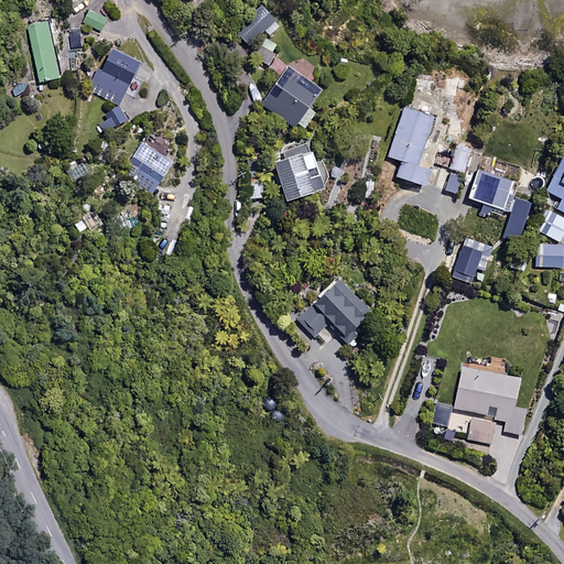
[(273,21),(259,6),(234,30),(248,44),(273,21)]
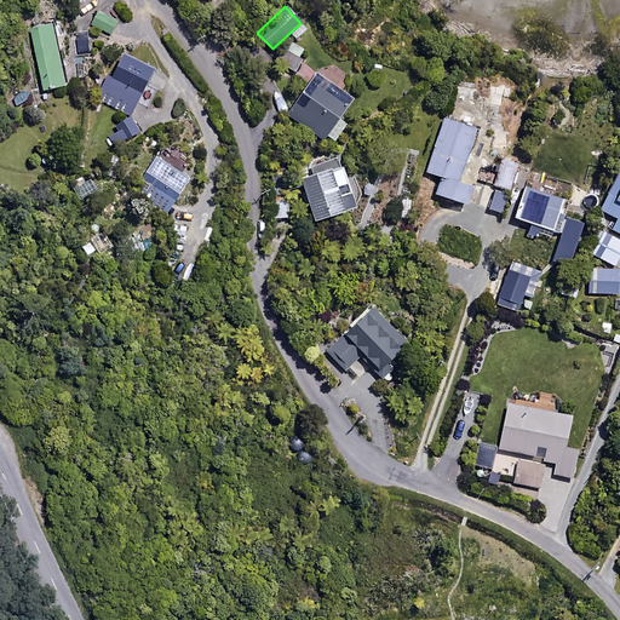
[(116,19),(96,10),(90,23),(110,33),(116,19)]
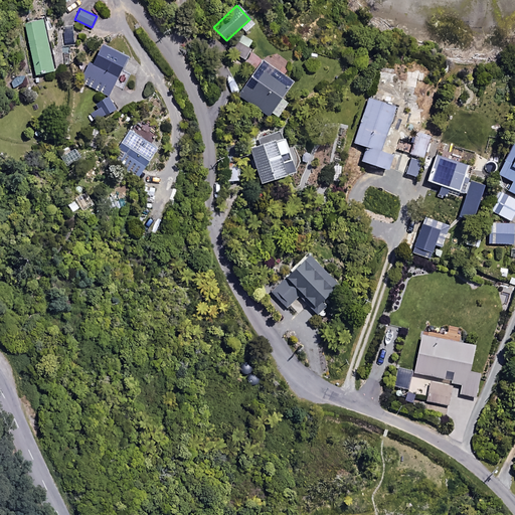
[(32,74),(52,71),(43,15),(23,18),(32,74)]
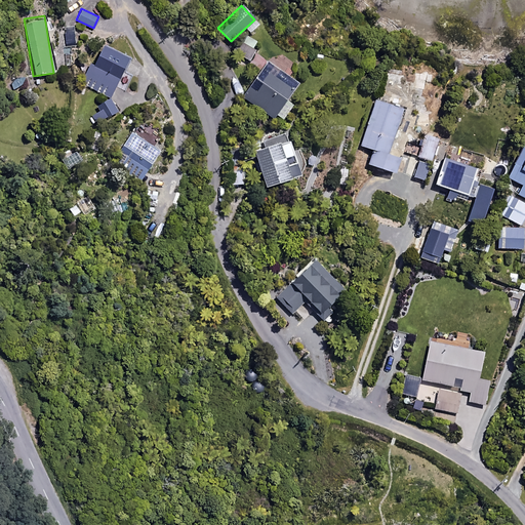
[(128,57),(101,43),(84,76),(91,80),(88,86),(109,96),(128,57)]
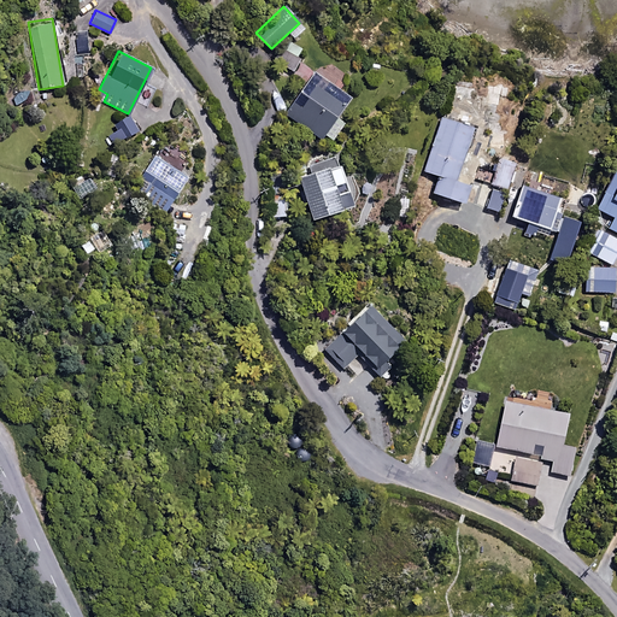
[(350,98),(318,75),(309,89),(313,93),(295,119),(321,137),(350,98)]
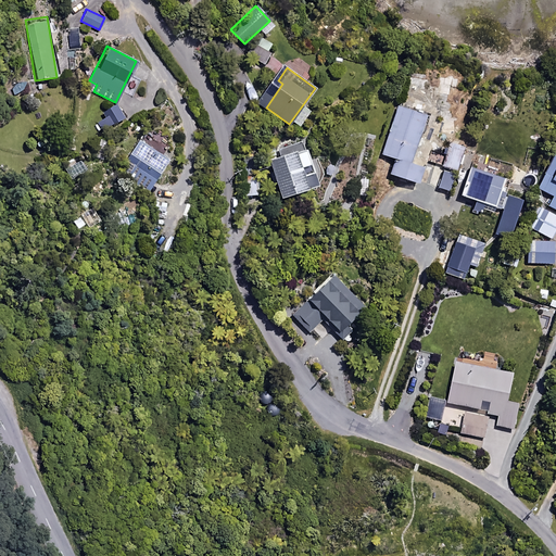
[(421,88),(407,85),(405,97),(418,100),(421,88)]
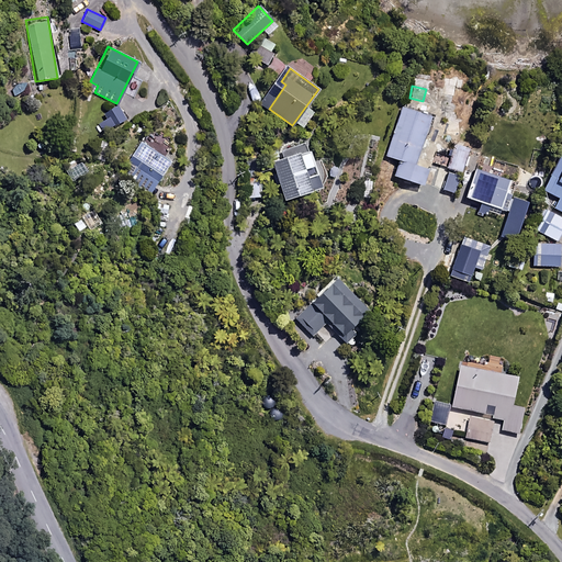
[(125,119),(116,105),(92,122),(101,134),(125,119)]
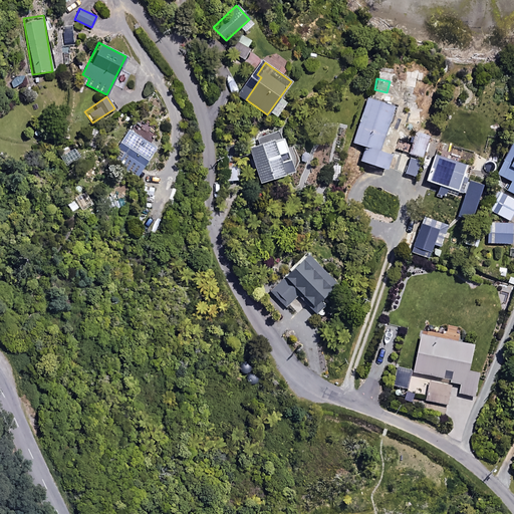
[(363,147),(358,162),(384,170),(389,155),(378,152),(393,105),(366,96),(351,143),(363,147)]
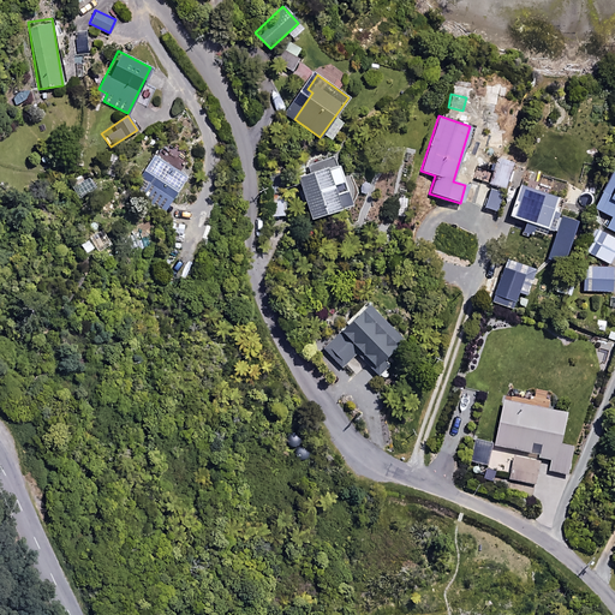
[(186,177),(151,154),(137,177),(151,185),(145,193),(166,207),(186,177)]
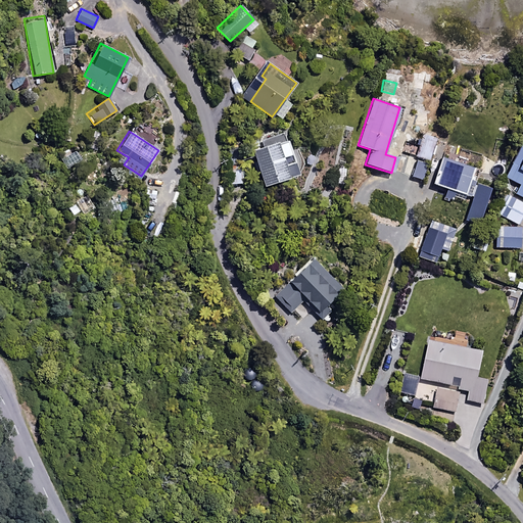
[(299,175),(285,132),(263,139),(265,146),(253,150),(265,186),(299,175)]
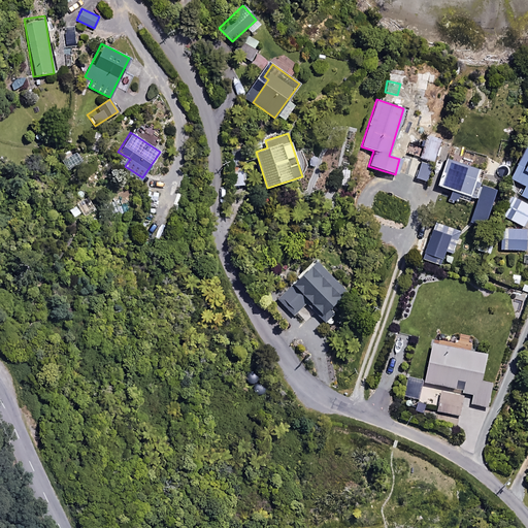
[(439,138),(426,134),(420,158),(434,161),(439,138)]
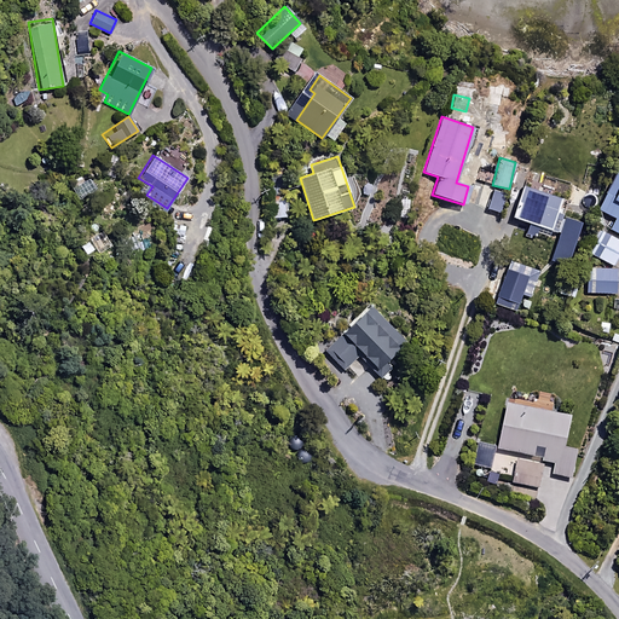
[(618,165),(597,210),(611,217),(606,226),(618,232),(618,165)]
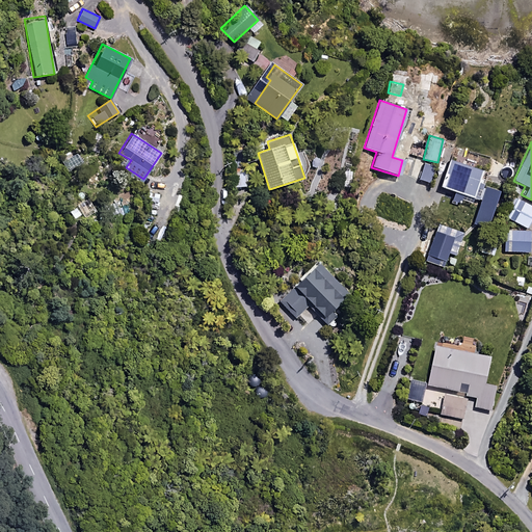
[(424,160),(411,157),(406,175),(418,179),(424,160)]
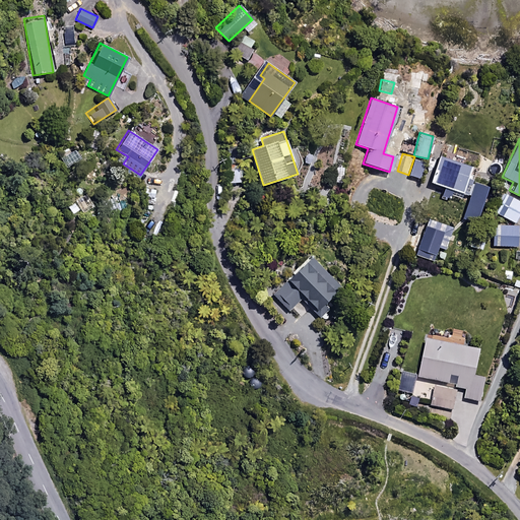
[(519,211),(519,201),(509,197),(500,215),(515,222),(519,211)]
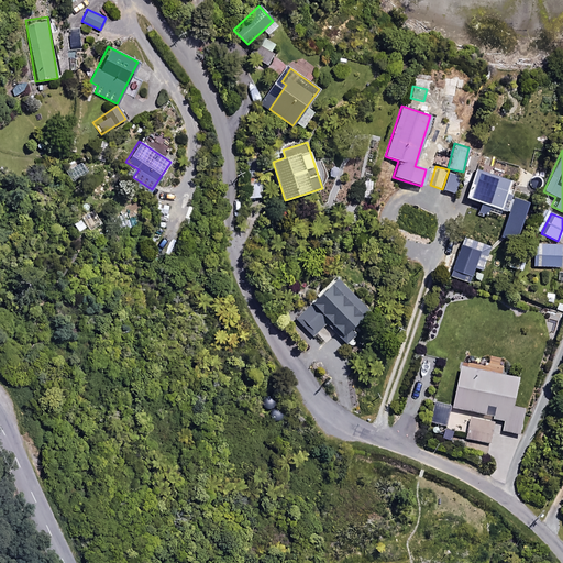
[(164,232),(152,232),(153,245),(164,245),(164,232)]
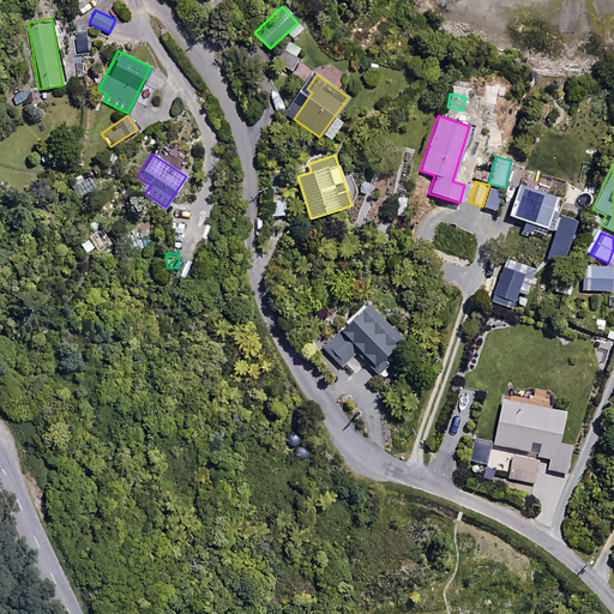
[(523,272),(500,265),(489,302),(512,308),(523,272)]
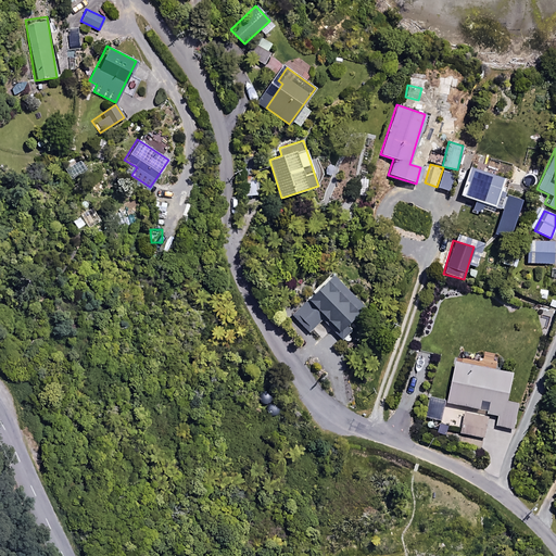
[(553,241),(528,240),(528,263),(553,263),(553,241)]
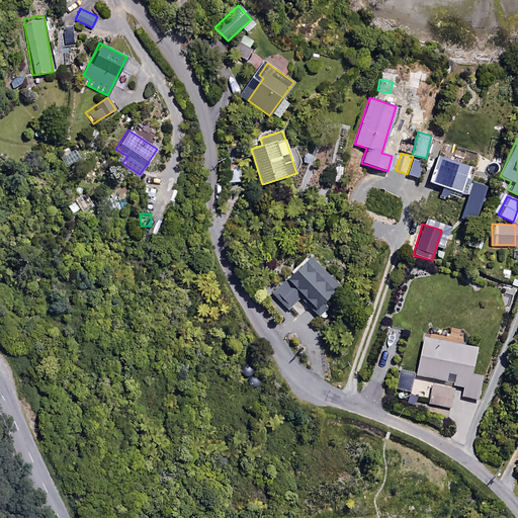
[(338,285),(309,255),(272,291),(287,308),(299,295),(319,315),(327,307),(321,301),(338,285)]
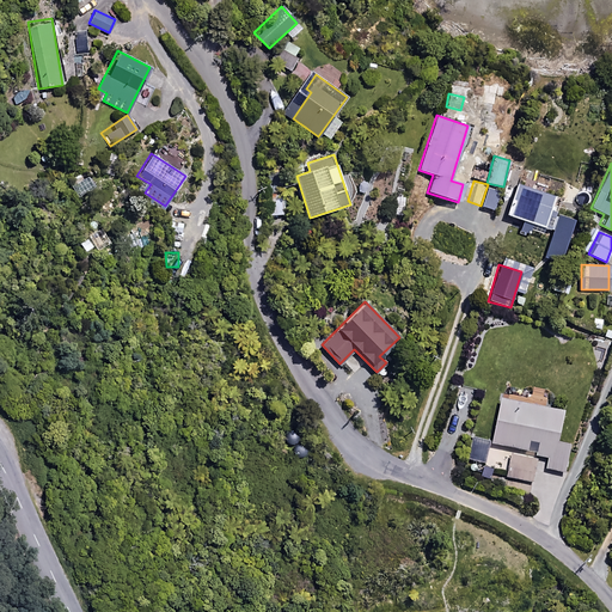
[(548,469),(563,472),(570,445),(555,441),(562,410),(544,405),(545,399),(503,390),(490,440),(550,456),(548,469)]
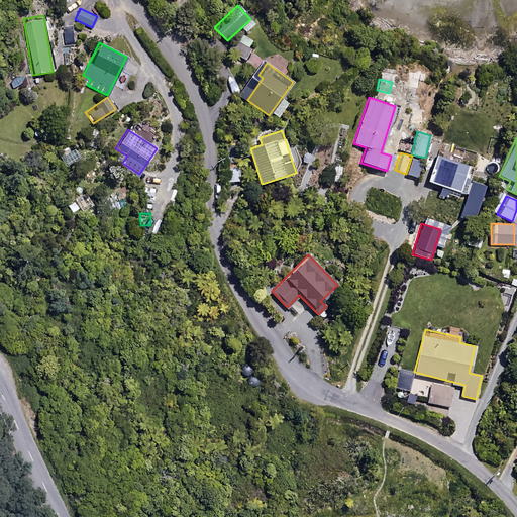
[(454,388),(434,384),(428,412),(448,416),(454,388)]
